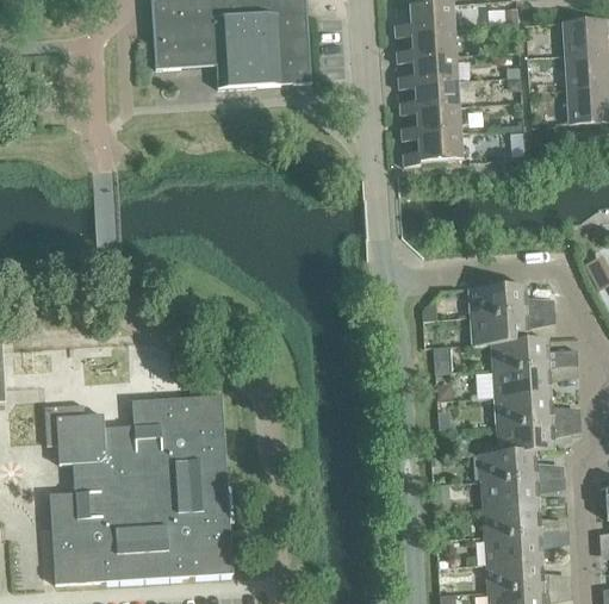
[(217,87),(311,81),(305,0),(151,0),(155,68),(216,64),(217,87)]
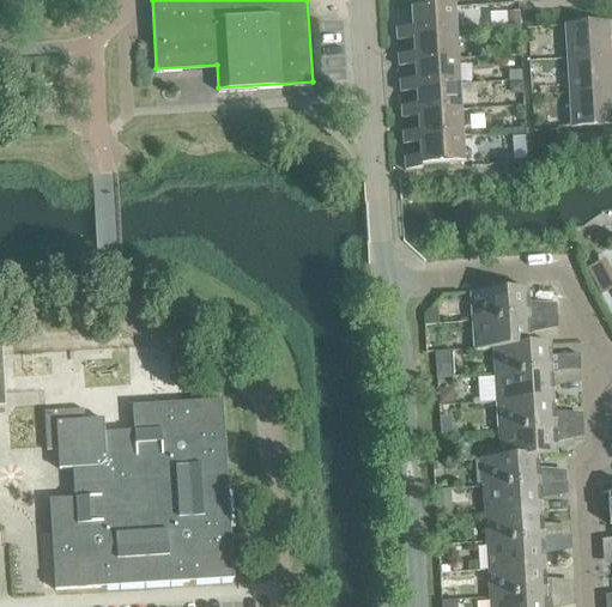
[(398,37),(413,36),(413,31),(456,29),(454,2),(411,5),(412,24),(397,25),(398,37)]
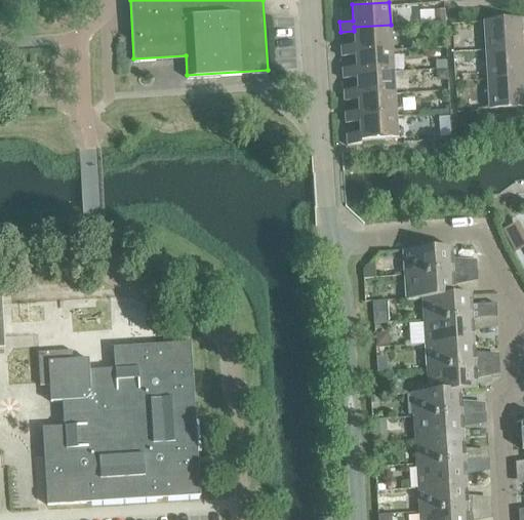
[(445,22),(444,6),(434,7),(435,21),(435,22),(445,22)]
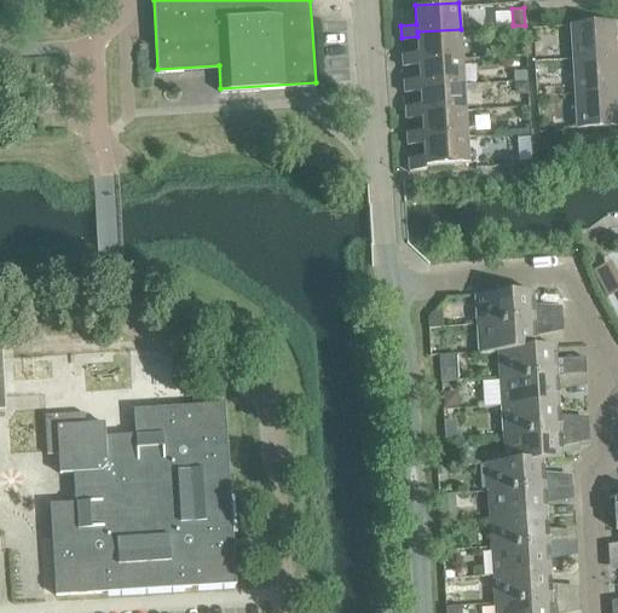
[(571,21),(572,56),(616,53),(616,35),(617,34),(617,18),(614,18),(571,21)]
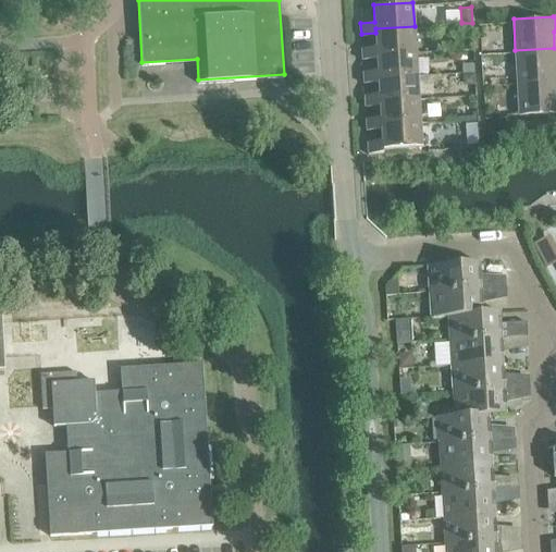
[(362,57),(377,57),(377,52),(416,50),(415,26),(375,28),(375,33),(377,45),(361,46),(362,57)]
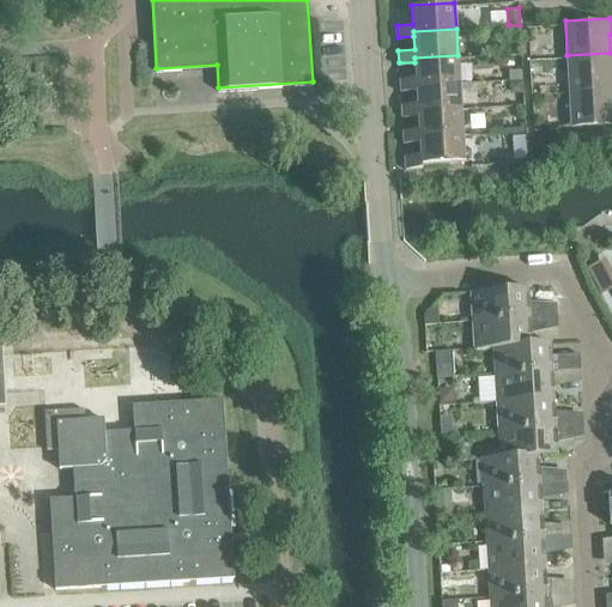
[(567,55),(569,89),(611,86),(611,68),(611,53),(610,53),(567,55)]
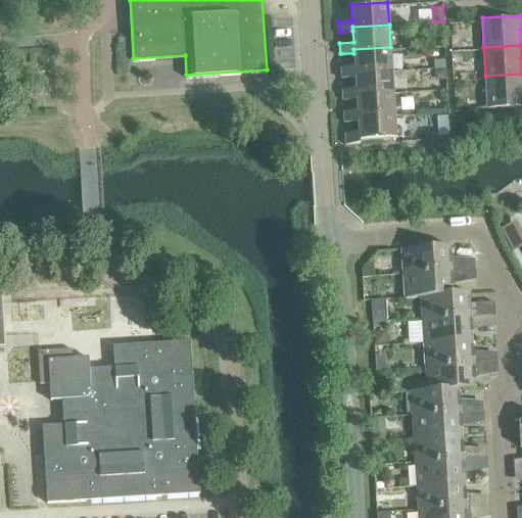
[(341,76),(356,75),(354,71),(391,68),(390,47),(353,49),(353,53),(354,64),(341,65),(341,76)]
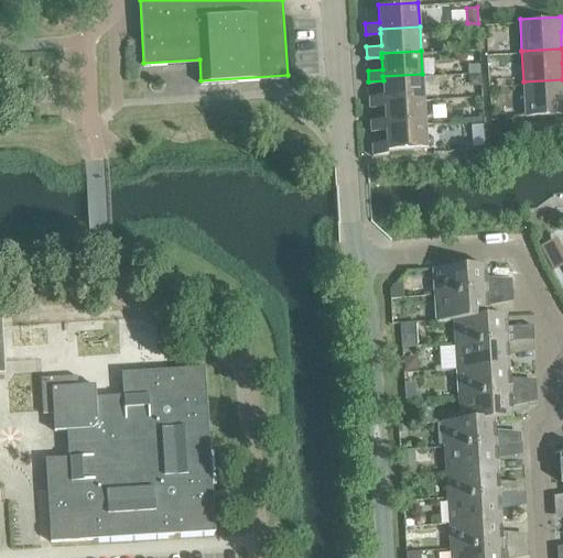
[(480,81),(479,72),(468,72),(468,83),(480,81)]
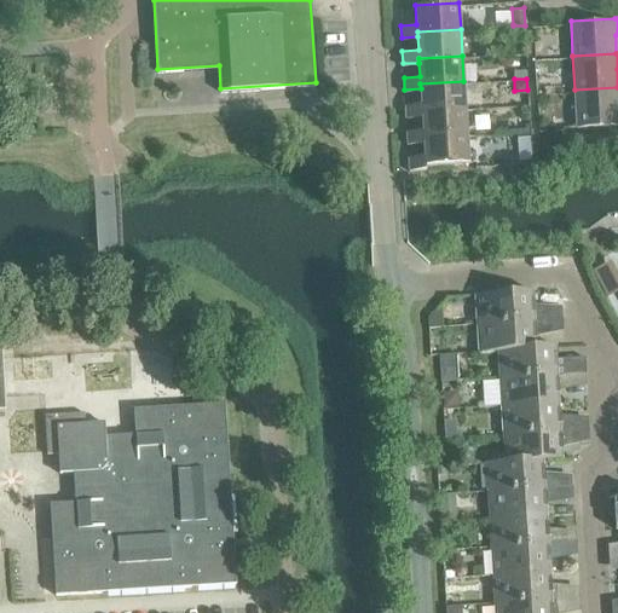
[(406,116),(422,115),(422,110),(466,108),(463,81),(420,84),(421,88),(421,103),(405,103),(406,116)]
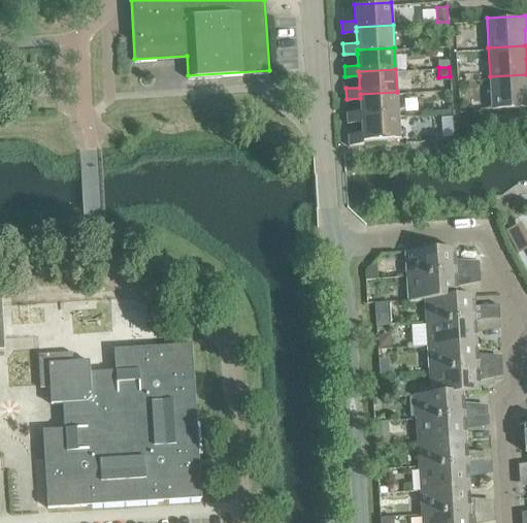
[(526,74),(490,76),(491,106),(526,103),(526,74)]
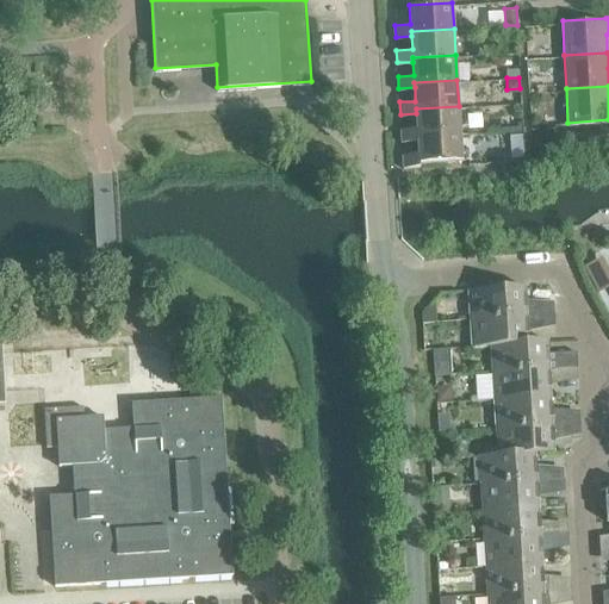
[(402,139),(417,138),(417,134),(460,131),(459,106),(416,109),(416,113),(417,126),(401,128),(402,139)]
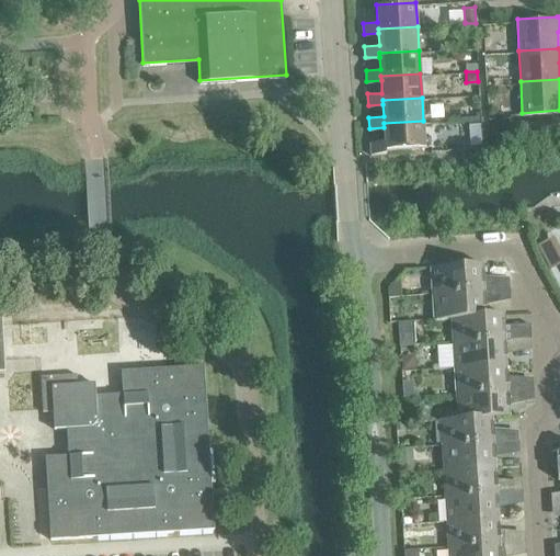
[(384,123),(384,127),(385,140),(370,142),(370,152),(386,151),(386,148),(425,145),(423,121),(384,123)]
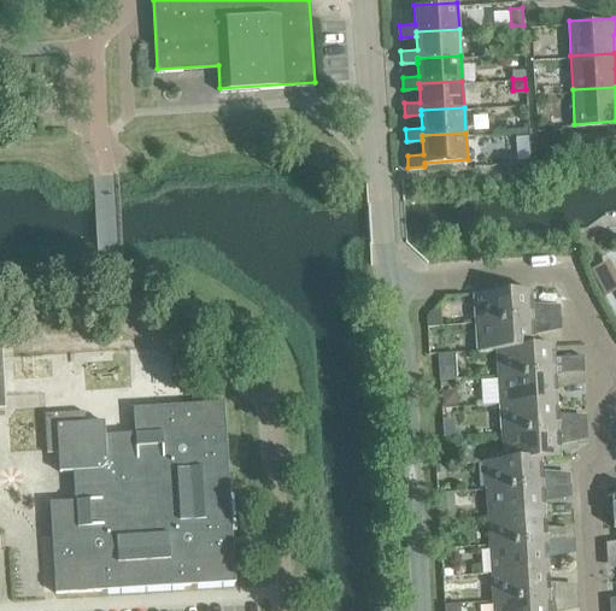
[(528,144),(528,133),(516,134),(516,144),(528,144)]
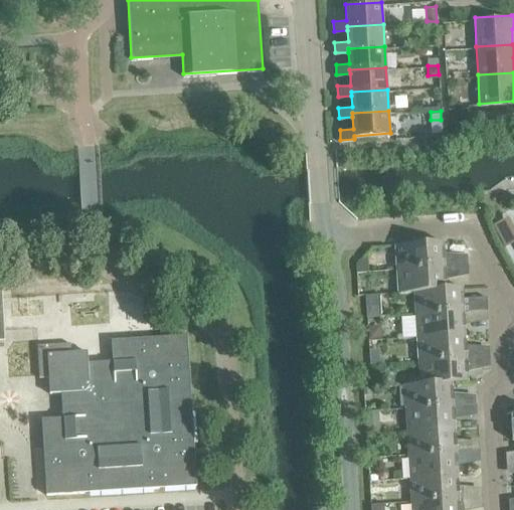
[(394,242),(396,267),(445,264),(444,239),(394,242)]
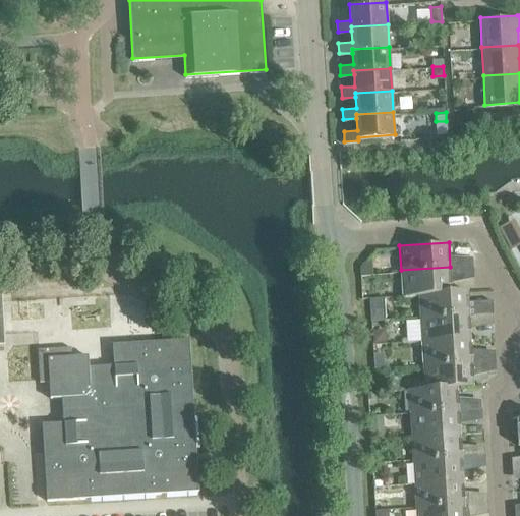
[(372,260),(363,260),(359,264),(360,274),(372,273),(372,260)]
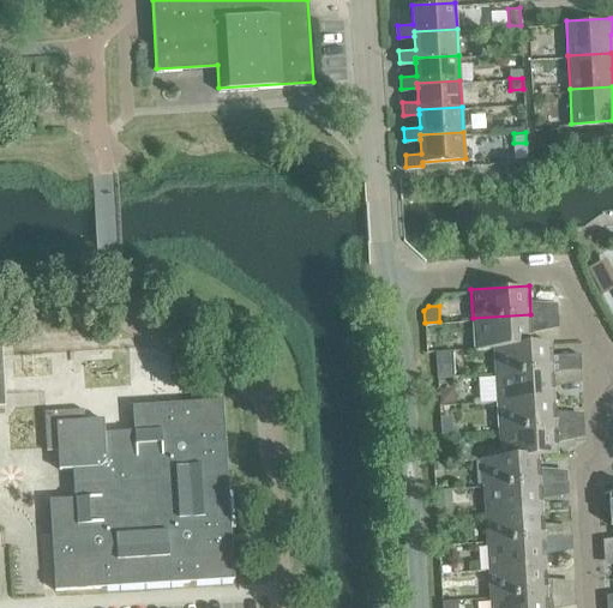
[(474,347),(493,345),(493,344),(532,342),(532,341),(530,314),(473,318),(474,347)]
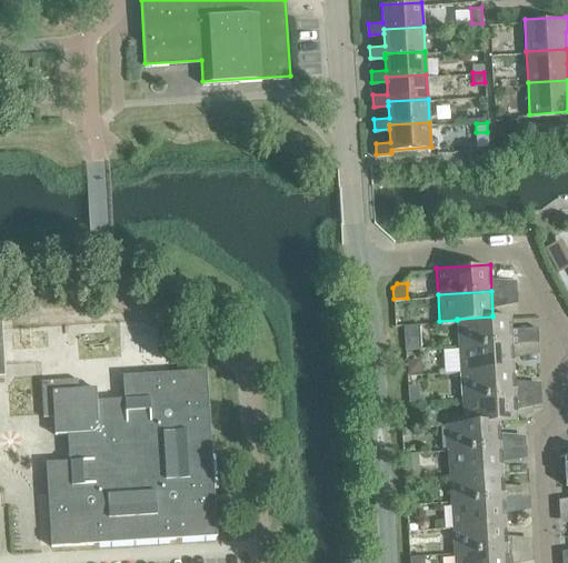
[(457,319),(457,320),(458,344),(512,341),(512,342),(538,340),(537,324),(511,327),(510,314),(492,315),(492,317),(457,319)]
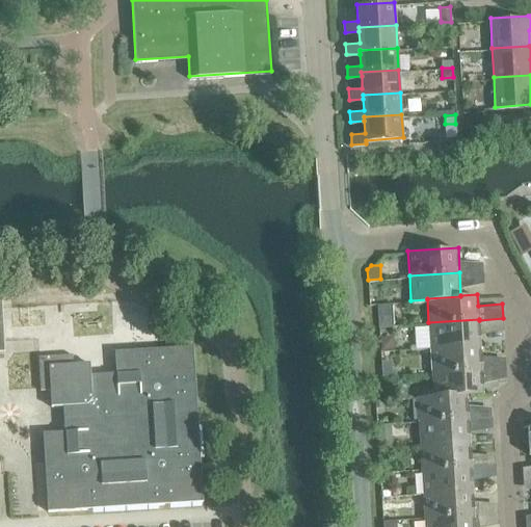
[(393,301),(377,301),(379,325),(394,324),(393,301)]
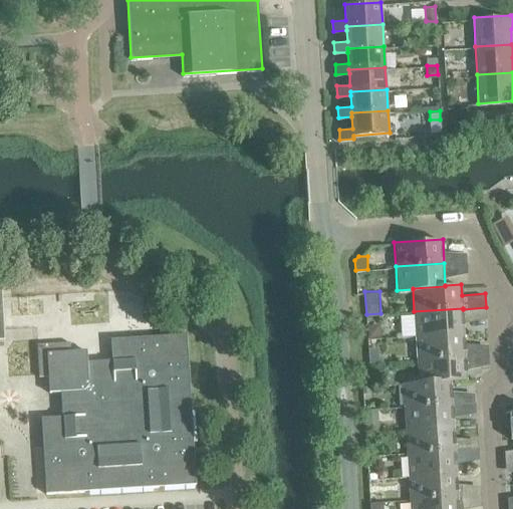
[(414,311),(416,334),(464,331),(463,309),(463,308),(414,311)]
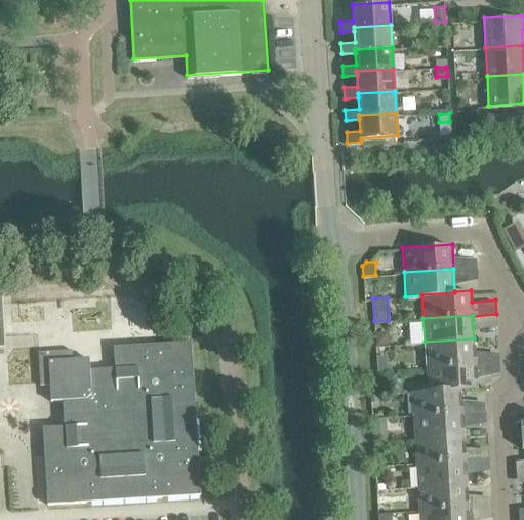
[(390,342),(389,332),(385,329),(374,329),(375,343),(390,342)]
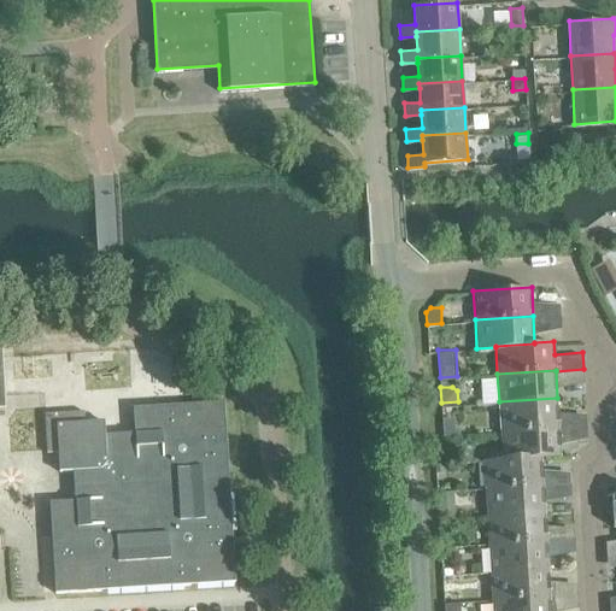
[(499,401),(500,429),(559,426),(557,398),(499,401)]
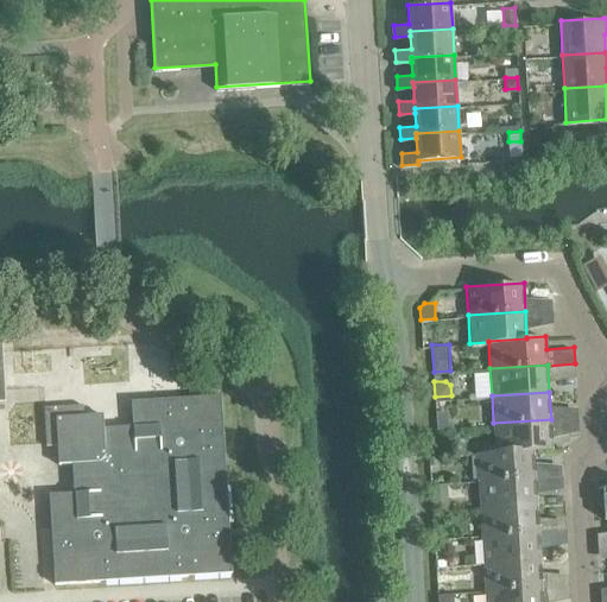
[(49,492),(55,581),(232,570),(221,393),(132,398),(134,437),(122,437),(121,425),(103,426),(102,412),(83,413),(83,401),(44,404),(46,443),(57,442),(58,461),(73,460),(74,479),(87,477),(87,489),(49,492)]
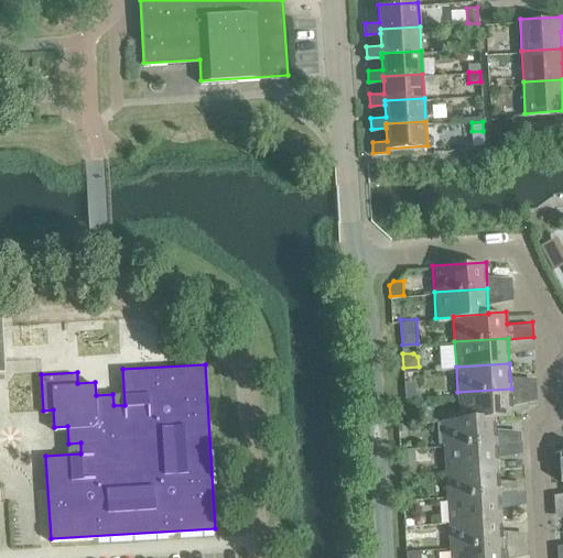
[(457,392),(459,417),(459,418),(495,416),(512,415),(511,389),(457,392)]
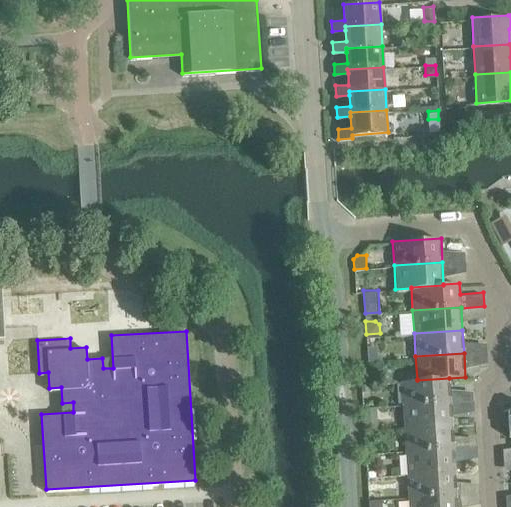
[(401,380),(402,404),(450,401),(471,400),(470,392),(450,393),(449,378),(417,380),(417,379),(401,380)]
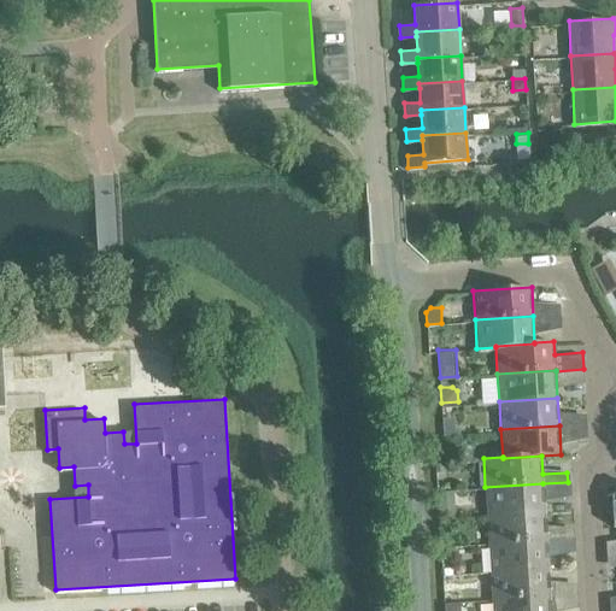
[(485,487),(487,515),(545,511),(543,483),(485,487)]
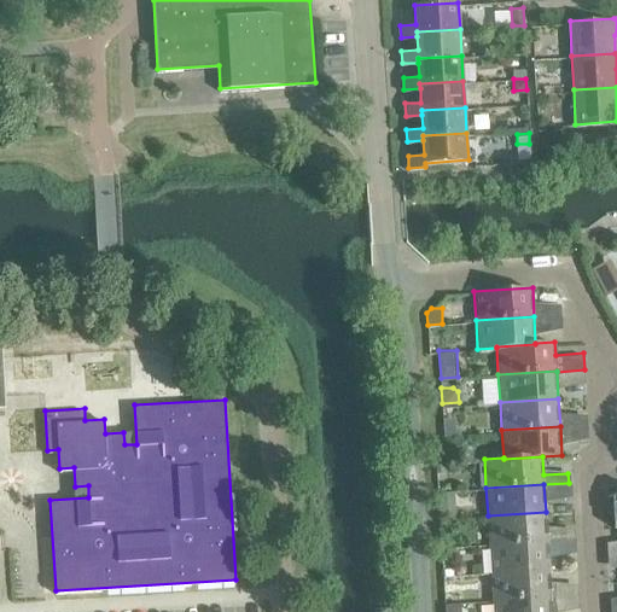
[(455,503),(440,503),(441,518),(457,517),(455,503)]
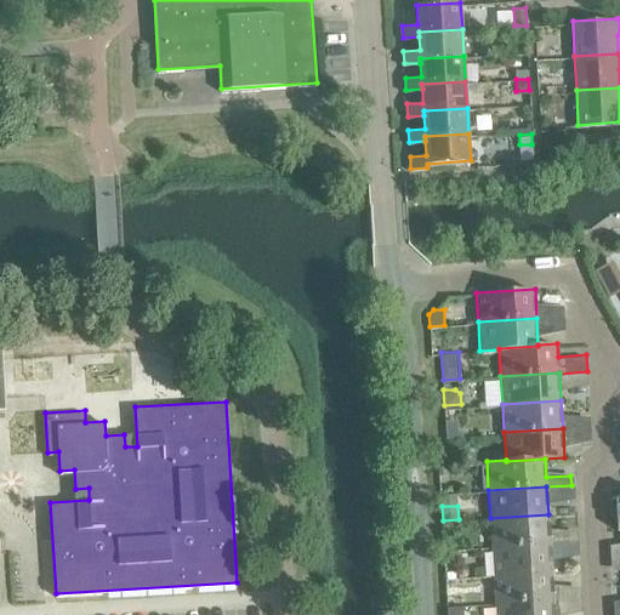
[(490,518),(491,546),(550,542),(549,514),(490,518)]
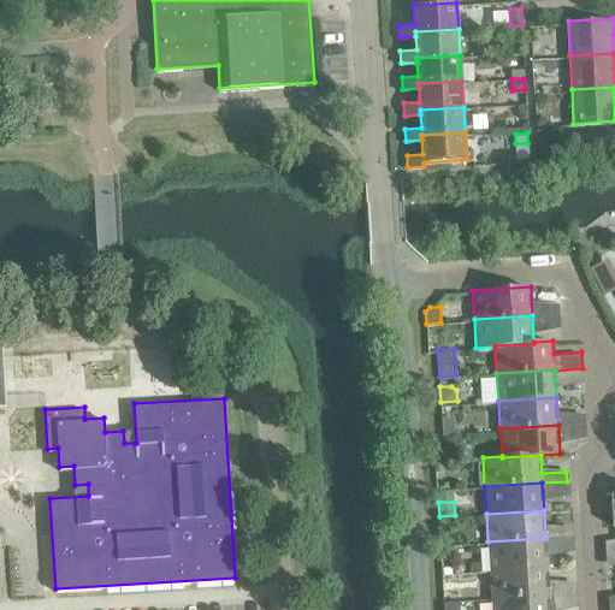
[(488,542),(489,569),(548,566),(545,538),(488,542)]
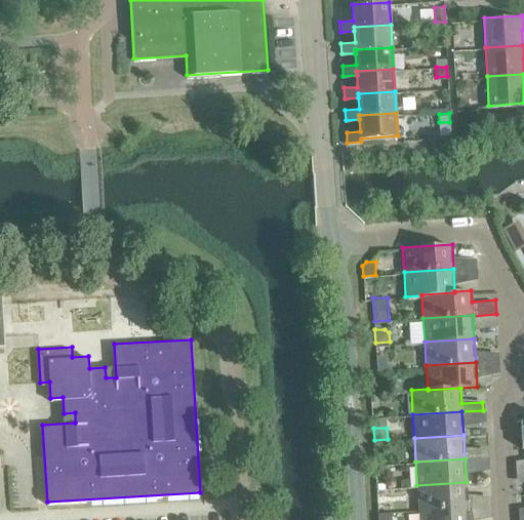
[(416,485),(418,509),(468,506),(467,482),(416,485)]
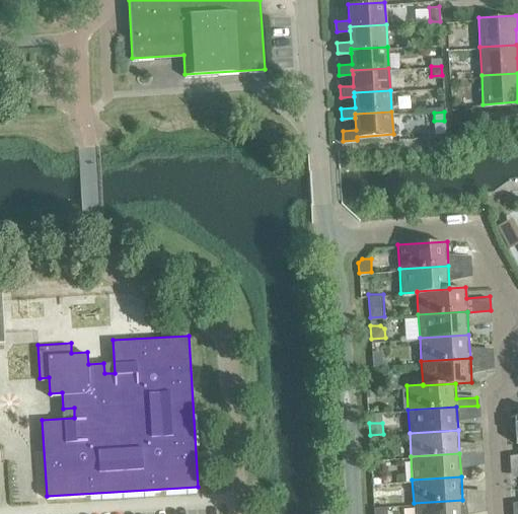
[(414,513),(463,513),(462,500),(414,503),(414,513)]
